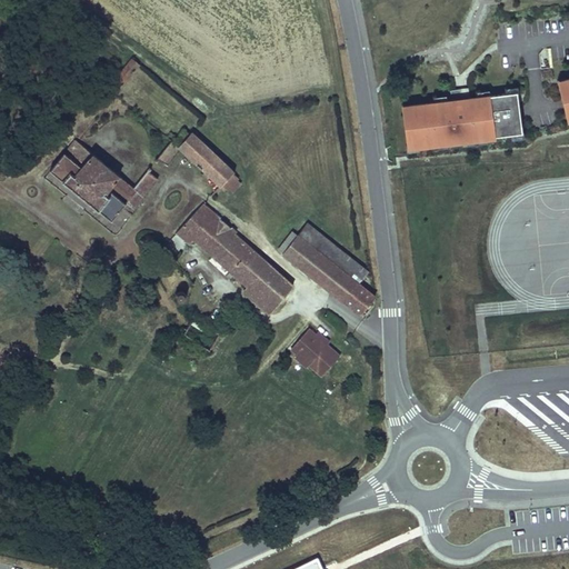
[(141,65),(135,59),(127,68),(133,73),(141,65)]
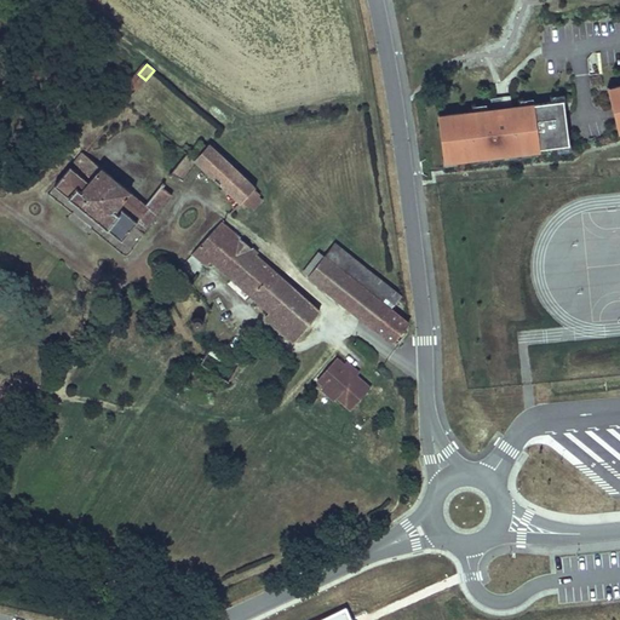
[(133,93),(145,80),(138,74),(126,86),(133,93)]
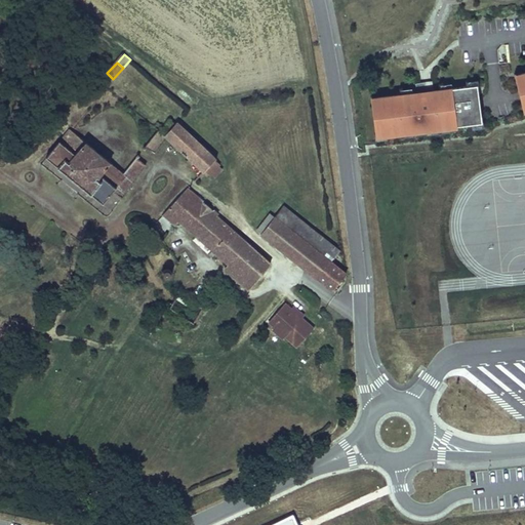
[(113,79),(107,73),(102,80),(108,85),(113,79)]
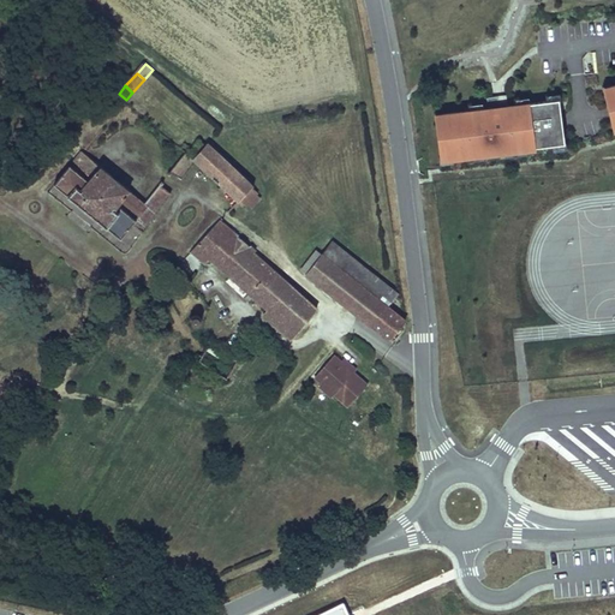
[(442,157),(566,142),(560,97),(508,105),(507,99),(500,100),(500,94),(488,95),(489,107),(441,113),(445,135),(440,135),(442,157)]
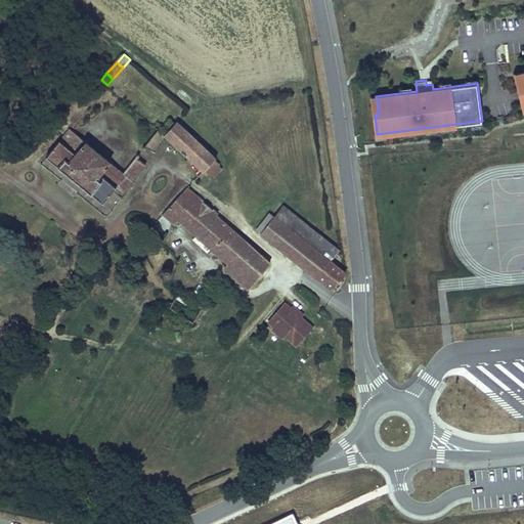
[(213,160),(216,156),(177,121),(174,124),(170,120),(145,146),(156,156),(168,141),(202,172),(213,160)]
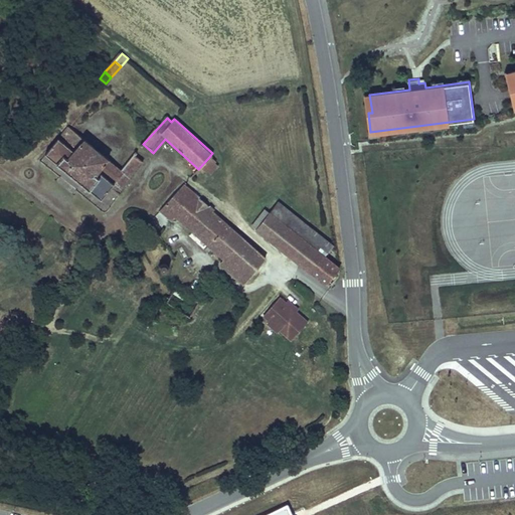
[(136,153),(123,170),(68,126),(44,156),(102,201),(112,189),(119,195),(147,161),(136,153)]
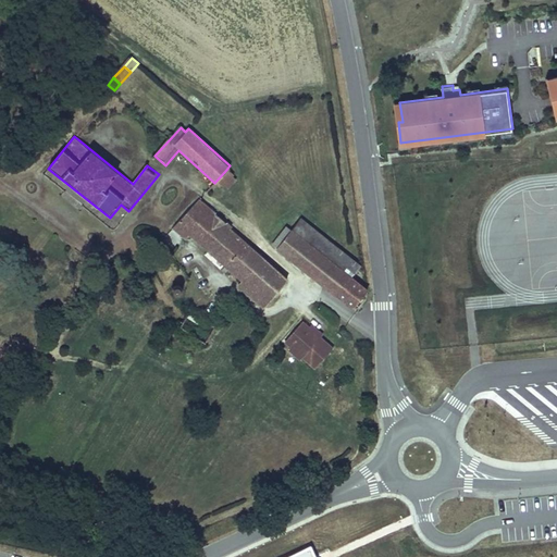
[(226,170),(214,183),(224,192),(236,178),(226,170)]
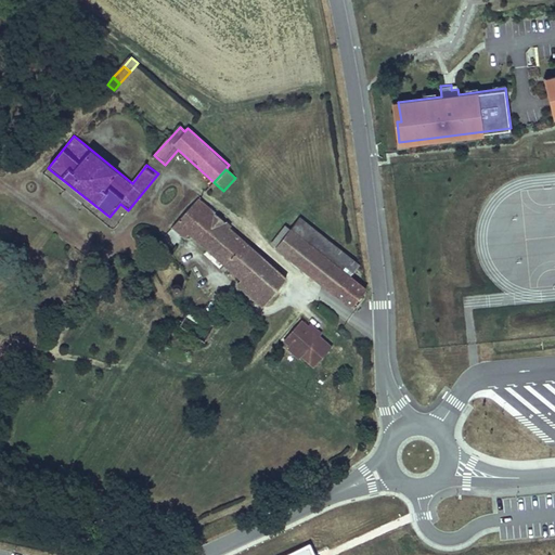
[(288,278),(196,199),(171,228),(185,240),(191,234),(243,279),(239,284),(263,306),(288,278)]
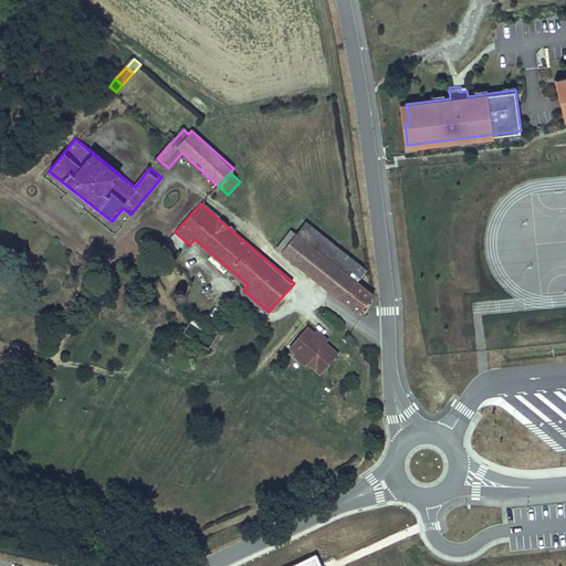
[(307,224),(296,238),(304,243),(355,283),(365,271),(307,224)]
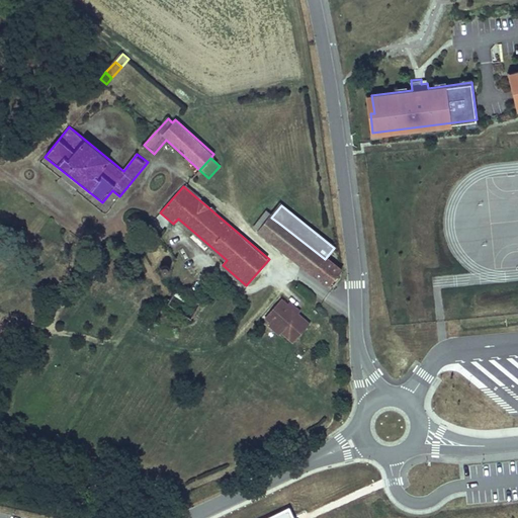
[(265,240),(278,223),(271,218),(258,234),(265,240)]
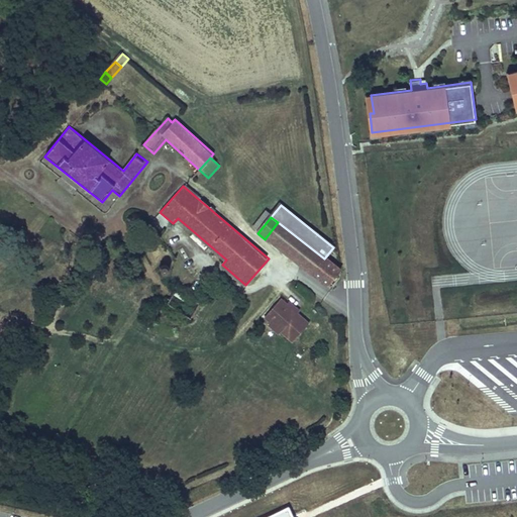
[(324,259),(278,222),(265,239),(311,276),(324,259)]
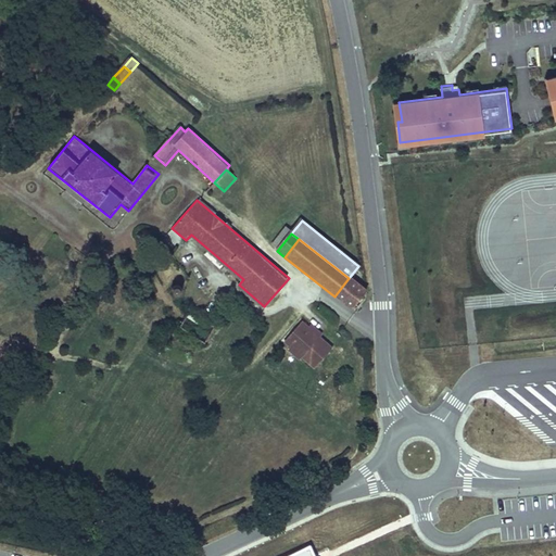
[(349,278),(335,297),(352,311),(367,292),(349,278)]
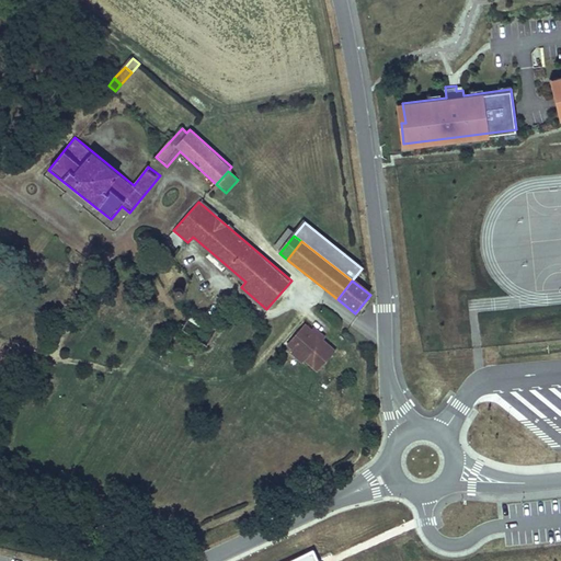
[(217,329),(191,313),(181,329),(207,345),(217,329)]
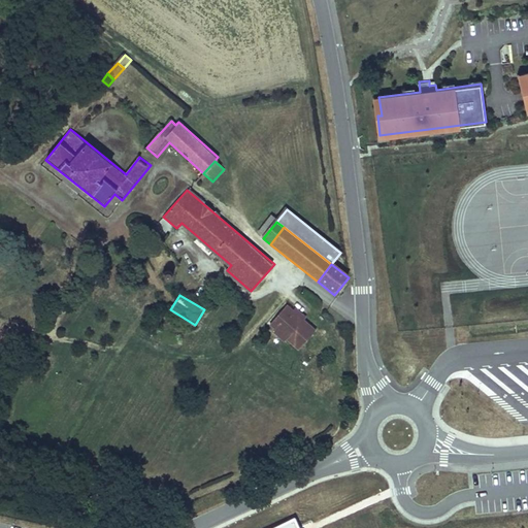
[(315,330),(288,308),(271,330),(298,351),(315,330)]
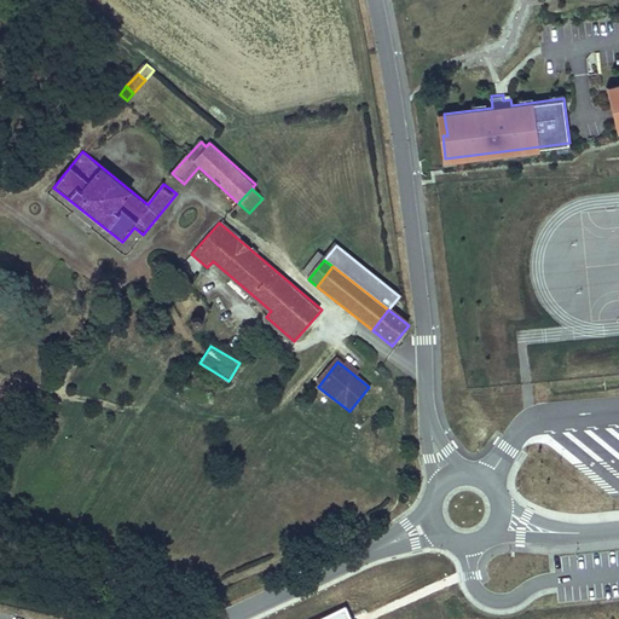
[(348,618),(345,608),(320,618),(348,618)]
